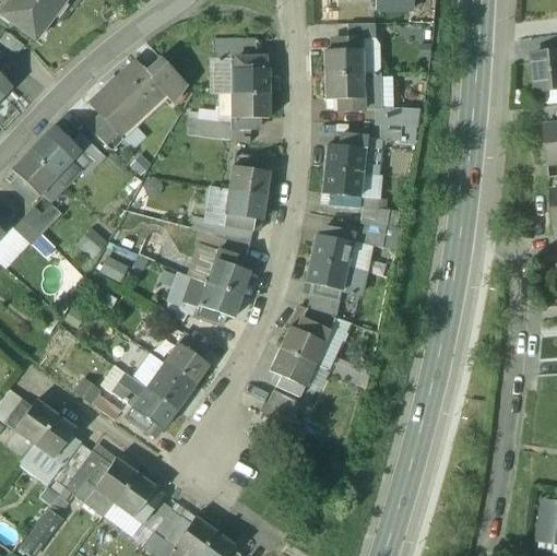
[(9,0),(0,11),(36,37),(37,36),(35,35),(61,0),(9,0)]
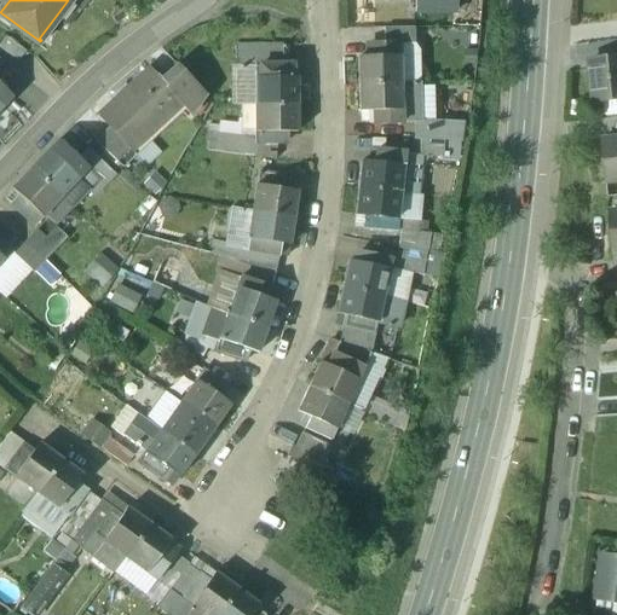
[(416,0),(416,11),(456,11),(455,0),(416,0)]
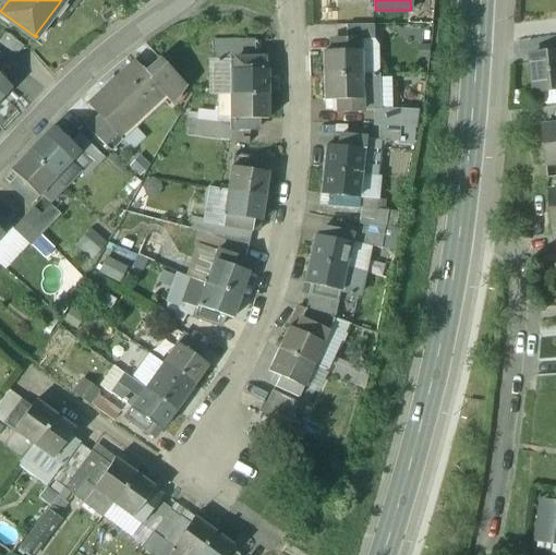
[(374,38),(374,23),(347,23),(347,38),(361,38),(374,38)]
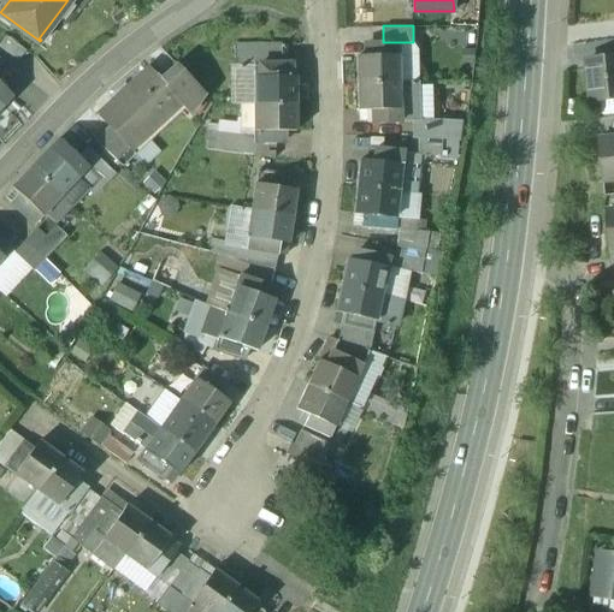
[(28,47),(9,33),(0,43),(19,59),(28,47)]
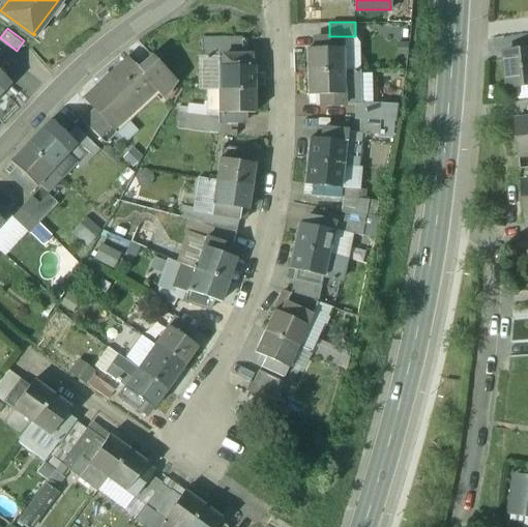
[(244,36),(203,35),(203,53),(221,54),(244,54),(244,53),(244,36)]
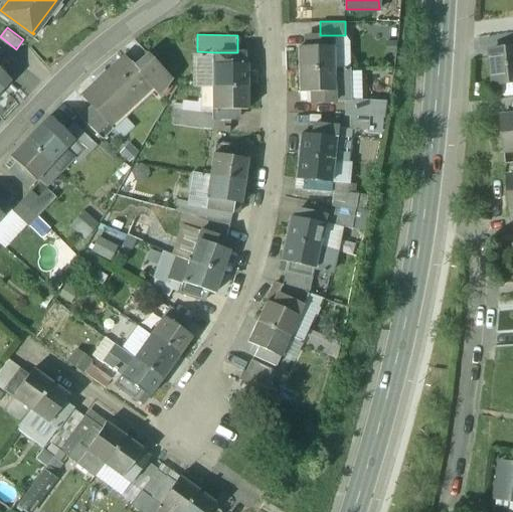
[(320,35),(310,35),(310,45),(299,45),(299,68),(333,67),(333,35),(320,35)]
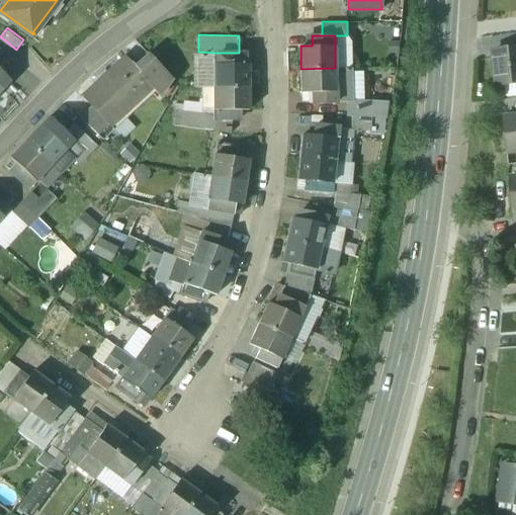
[(515,47),(498,50),(501,82),(515,79),(515,47)]
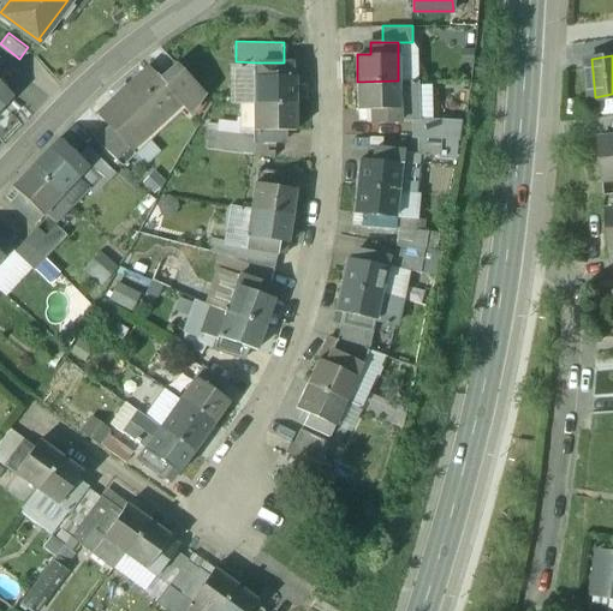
[(176,60),(165,70),(170,75),(180,65),(176,60)]
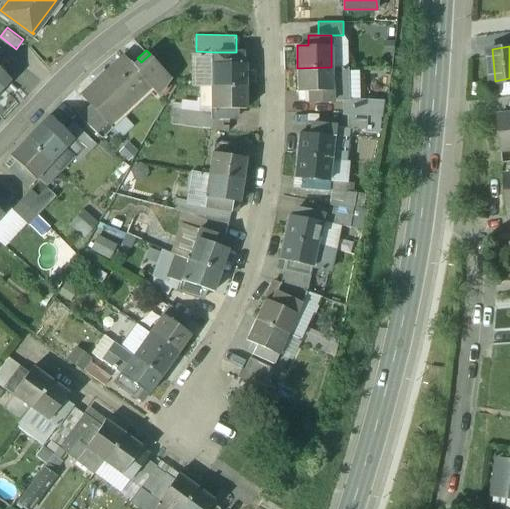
[(213,52),(196,51),(195,51),(194,84),(213,84),(213,52)]
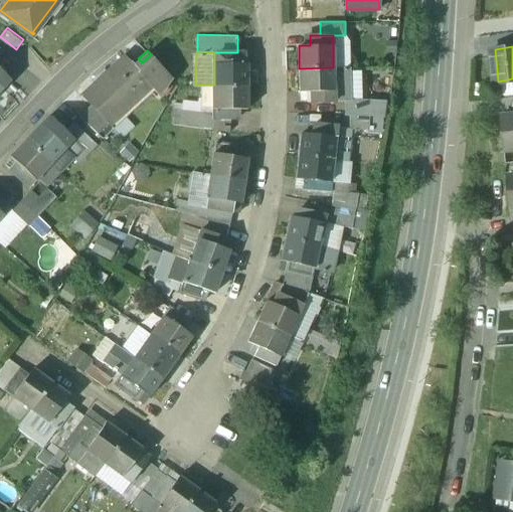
[(237,52),(214,52),(214,84),(247,86),(247,62),(243,62),(237,62),(237,52)]
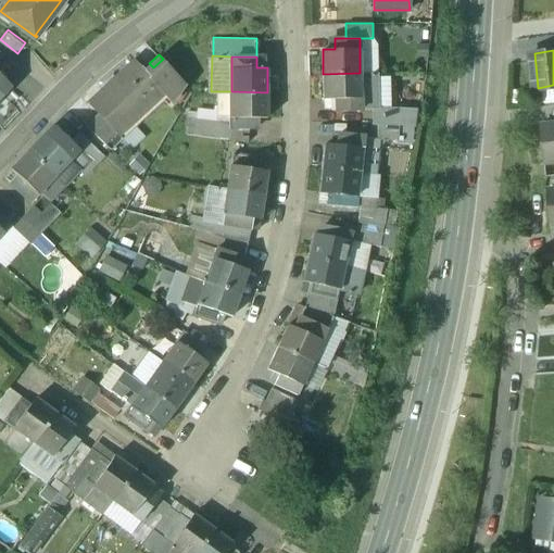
[(134,59),(89,101),(100,112),(120,133),(124,137),(167,97),(163,91),(164,90),(147,73),(134,59)]
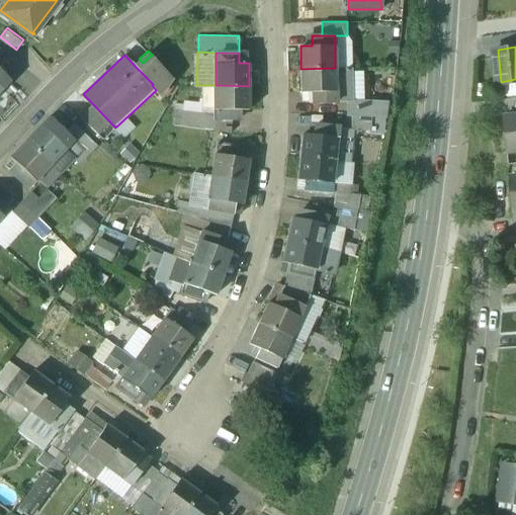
[(171,76),(152,55),(143,63),(137,68),(153,84),(152,85),(156,90),(159,93),(171,76)]
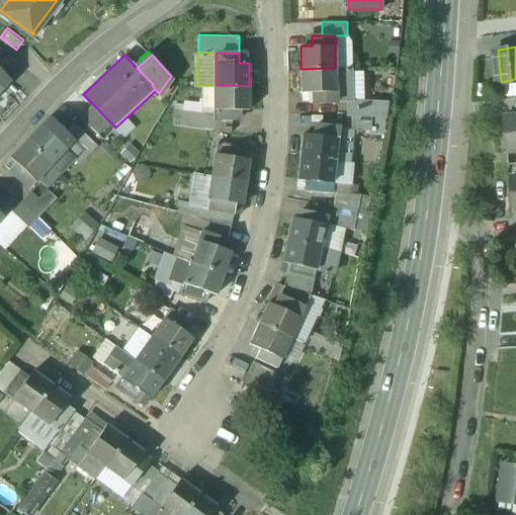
[(0,68),(0,82),(4,86),(11,78),(0,68)]
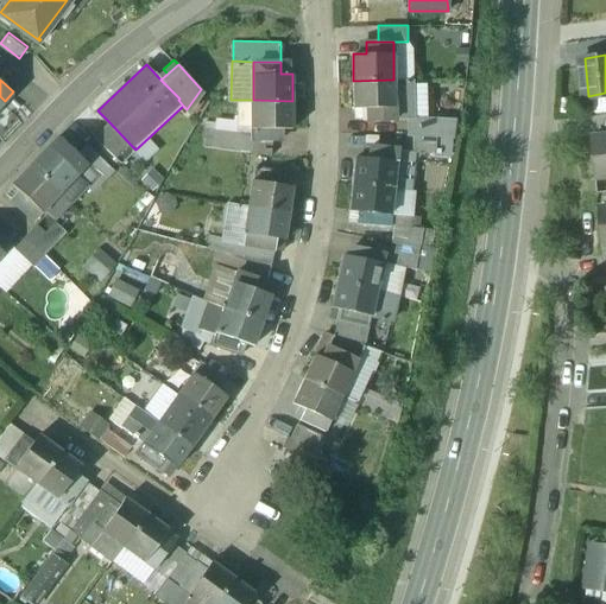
[(395,118),(393,80),(353,81),(354,107),(367,107),(368,119),(395,118)]
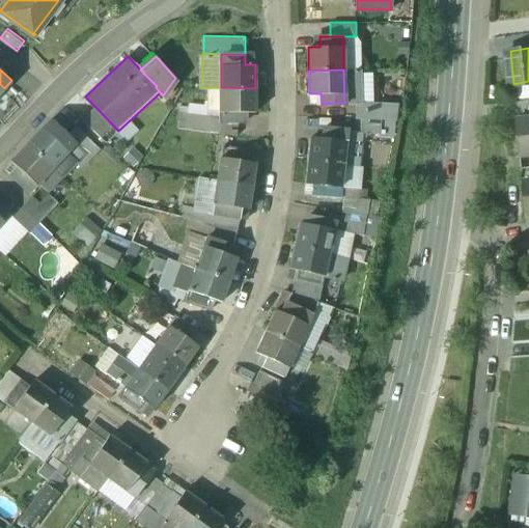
[(343,70),(344,103),(355,103),(361,103),(361,102),(360,70),(343,70)]
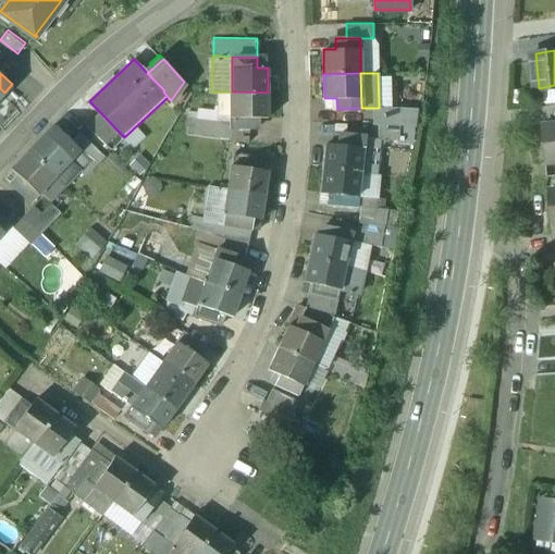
[(268,93),(232,91),(220,93),(221,120),(232,121),(232,127),(250,127),(257,127),(257,117),(267,117),(268,93)]
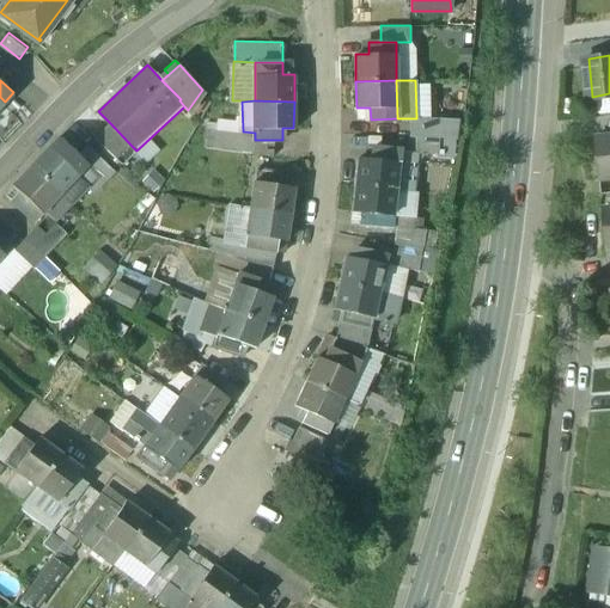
[(440,118),(416,117),(416,118),(409,118),(410,136),(439,137),(440,118)]
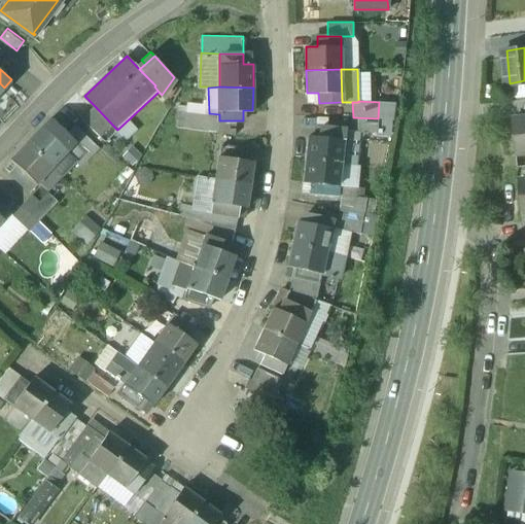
[(394,103),(379,102),(378,118),(393,119),(394,103)]
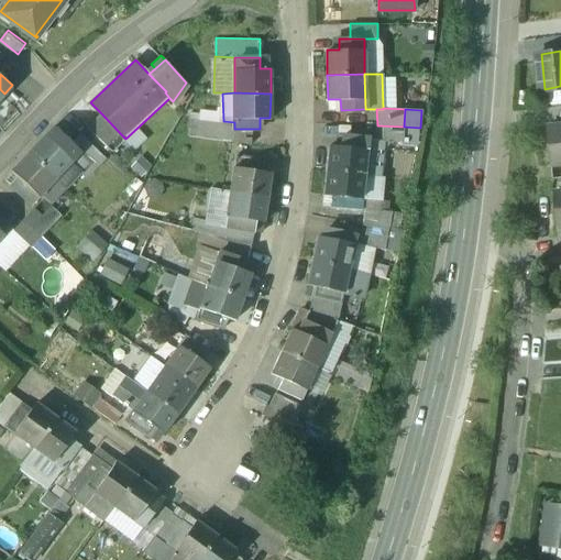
[(234,122),(223,121),(200,118),(200,112),(193,112),(190,134),(252,143),(253,129),(234,129),(234,122)]
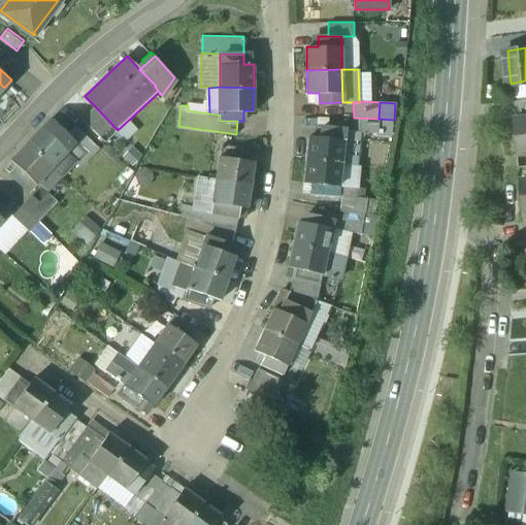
[(95,106),(81,120),(105,142),(118,130),(113,126),(95,106)]
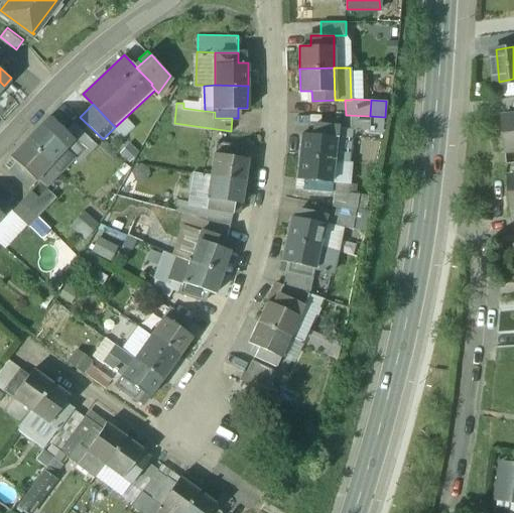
[(513,112),(504,114),(508,150),(513,149),(513,112)]
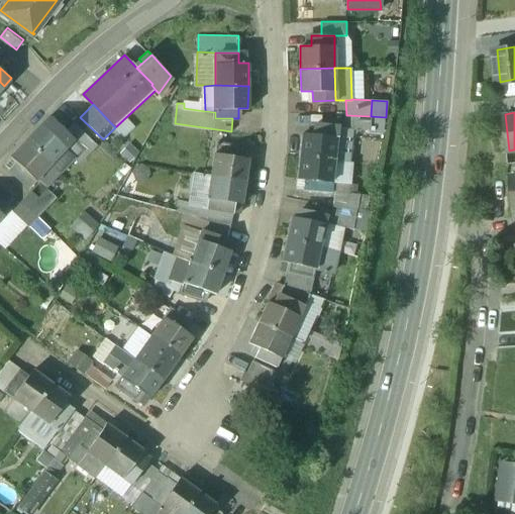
[(50,130),(42,123),(27,138),(53,162),(74,138),(57,123),(50,130)]
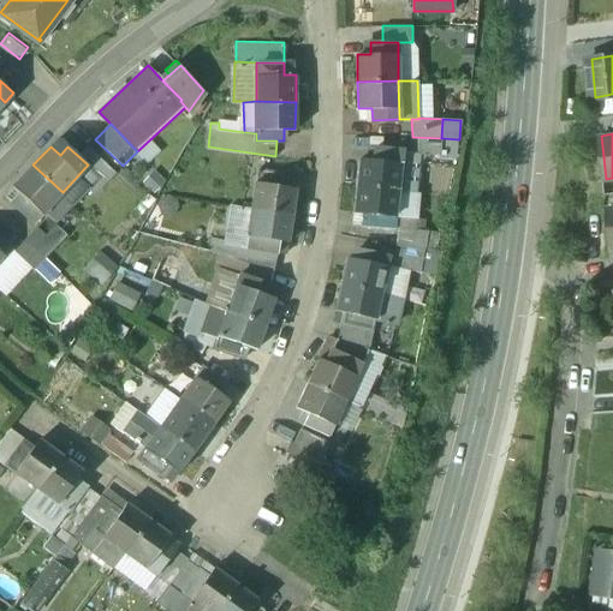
[(402,150),(375,148),(374,160),(361,157),(358,186),(398,190),(402,150)]
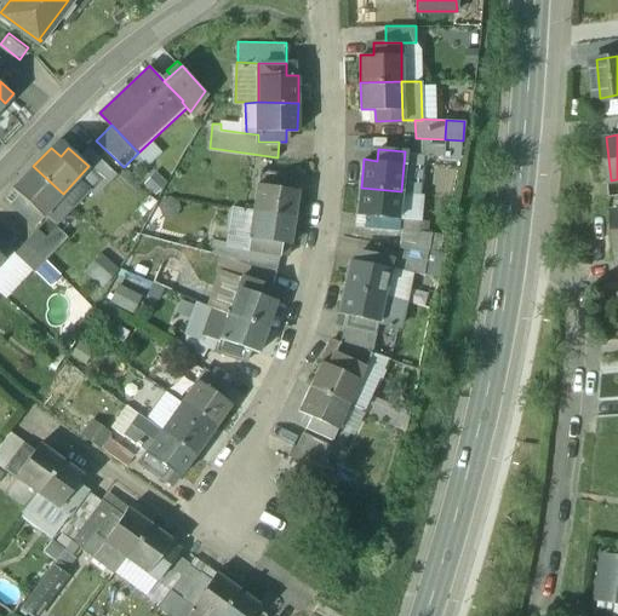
[(33,166),(15,186),(23,195),(16,203),(35,223),(63,194),(33,166)]
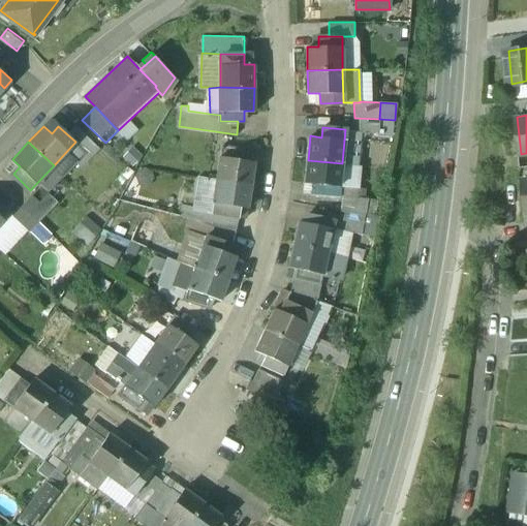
[(245,149),(221,145),(218,179),(252,185),(255,161),(244,159),(245,149)]
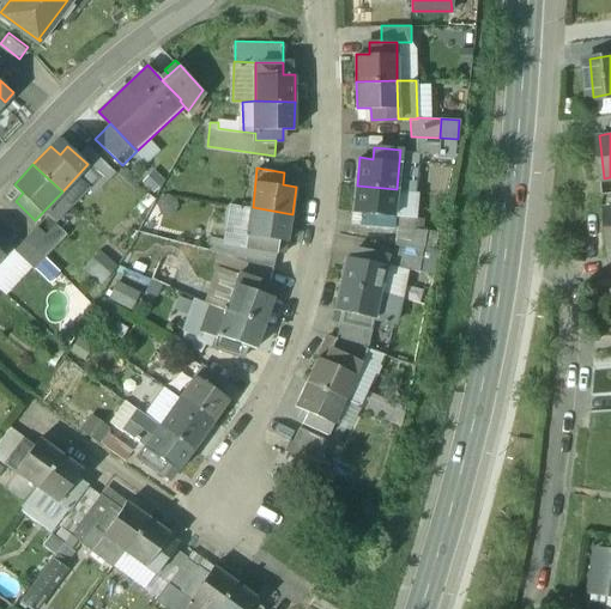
[(397,189),(357,186),(355,209),(367,212),(366,224),(393,226),(397,189)]
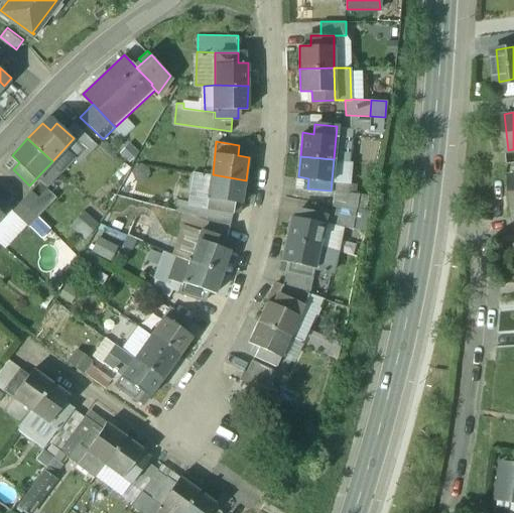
[(246,180),(213,174),(196,171),(189,201),(207,208),(234,212),(237,202),(243,202),(246,180)]
